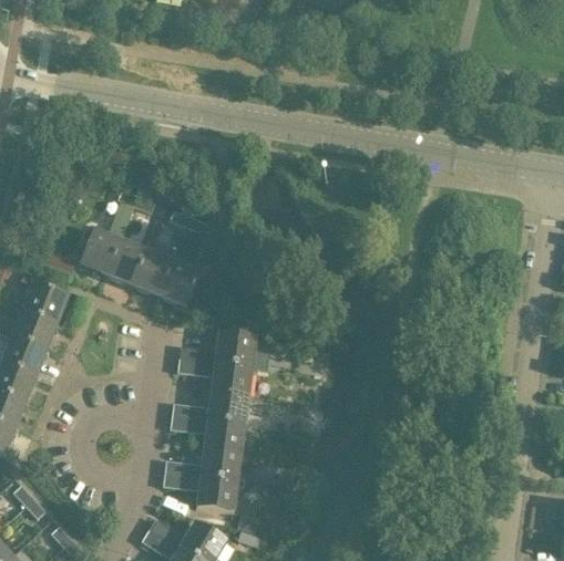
[(264,17),(272,13),(273,13),(268,4),(260,9),(264,17)]
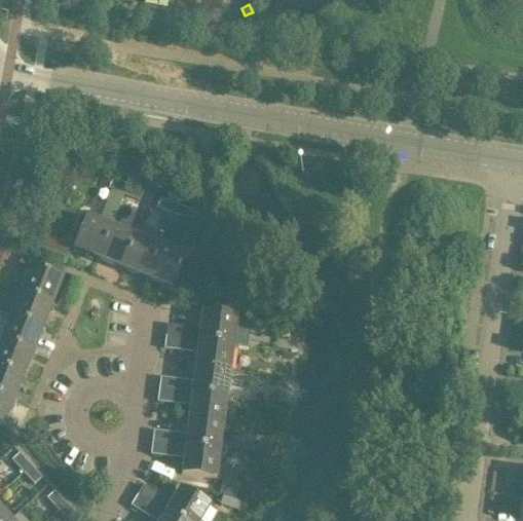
[(126,192),(129,182),(114,176),(110,186),(113,187),(125,191),(126,192)]
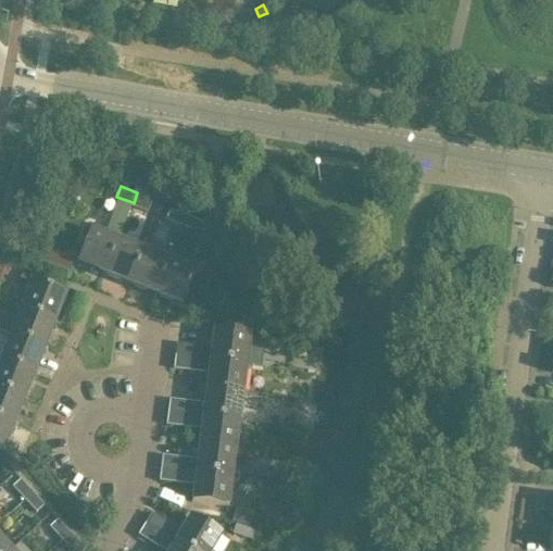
[(153,199),(137,192),(134,203),(150,209),(153,199)]
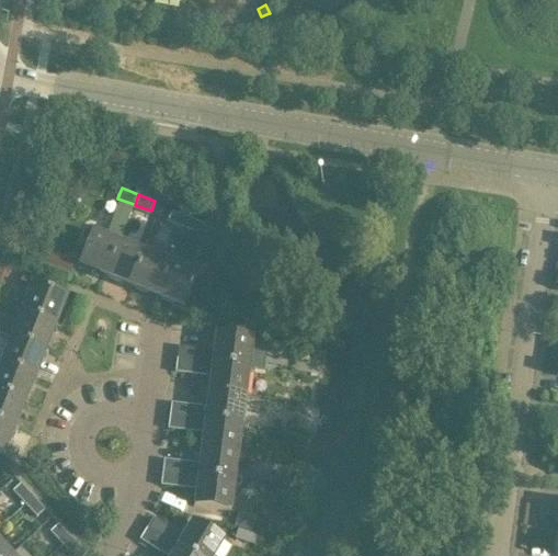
[(93,227),(80,262),(107,272),(121,238),(134,204),(121,200),(107,234),(93,227)]
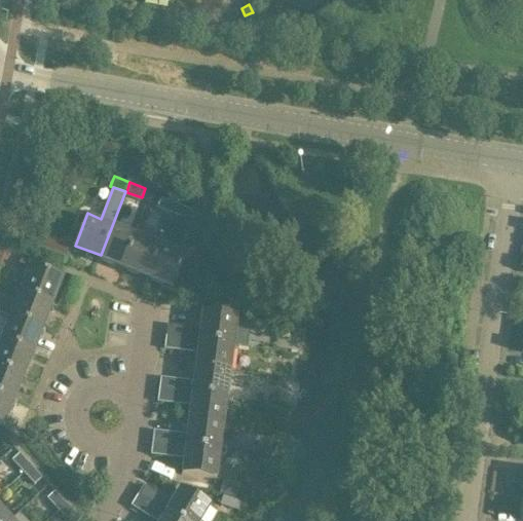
[(178,201),(162,195),(158,205),(174,211),(178,201)]
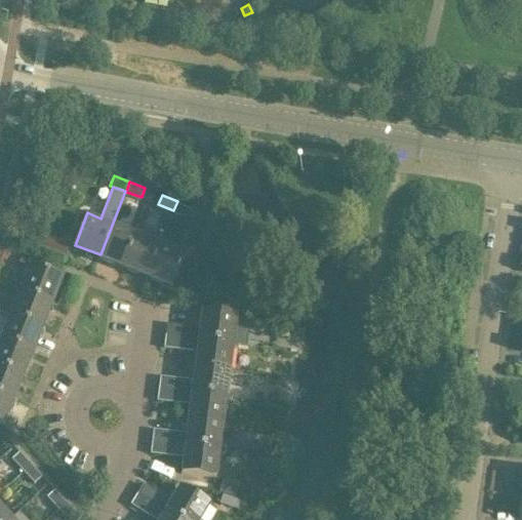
[(177,201),(173,210),(190,216),(193,207),(177,201)]
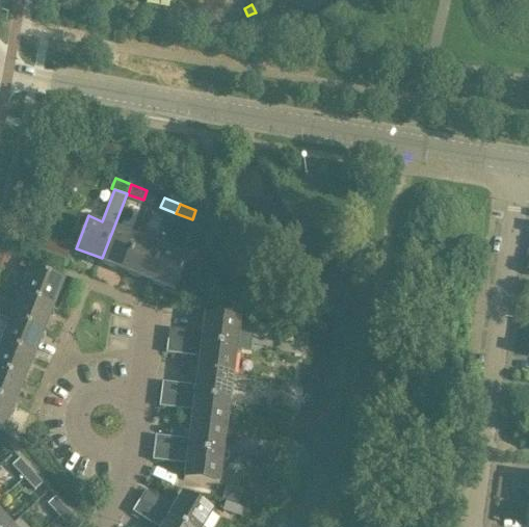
[(114,226),(102,258),(126,268),(139,236),(114,226)]
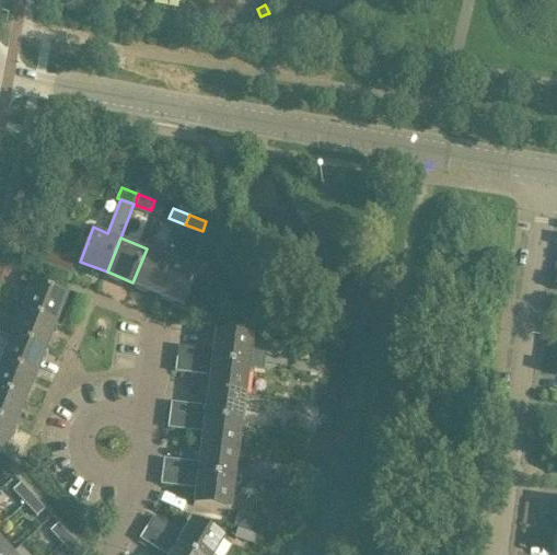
[(132,282),(159,292),(173,258),(147,249),(132,282)]
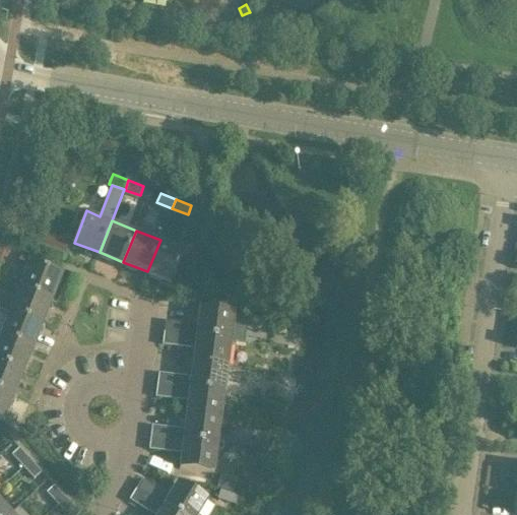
[(57,236),(53,246),(66,251),(70,241),(57,236)]
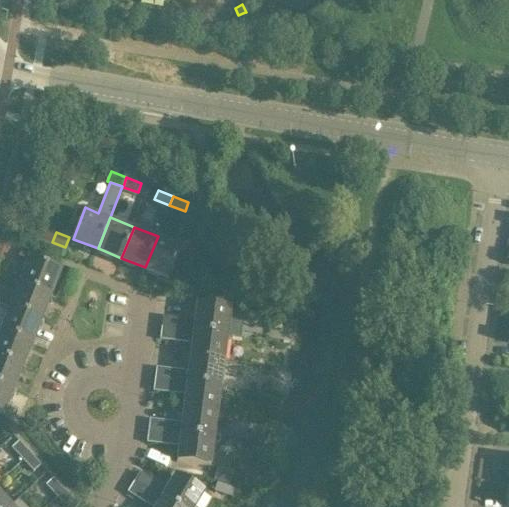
[(158,236),(145,267),(170,277),(182,246),(158,236)]
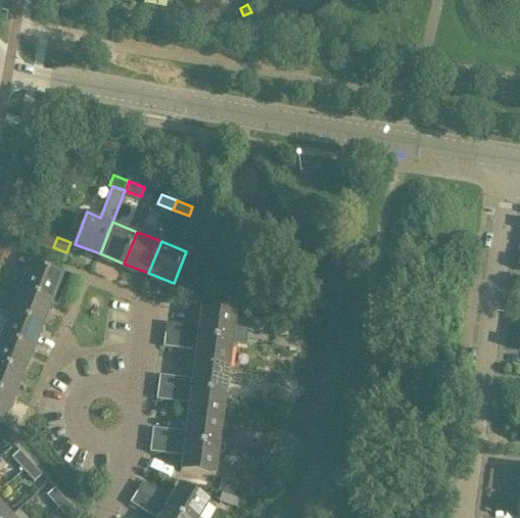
[(30,267),(32,262),(34,255),(24,251),(19,260),(21,264),(30,267)]
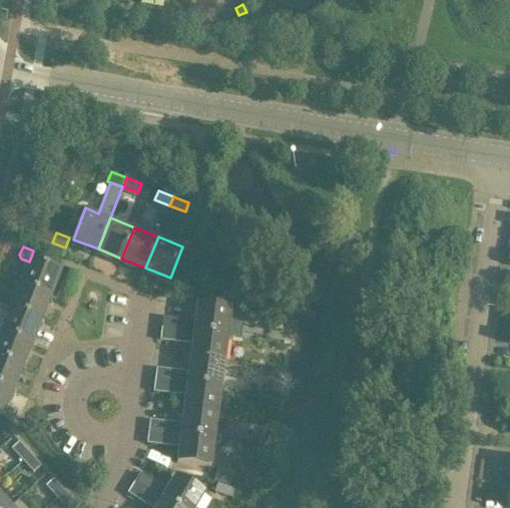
[(21,281),(53,293),(62,269),(31,257),(29,262),(21,281)]
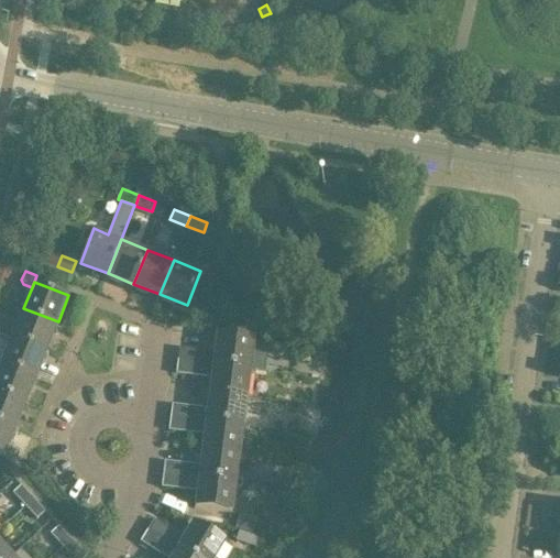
[(47,348),(58,321),(23,308),(13,335),(47,348)]
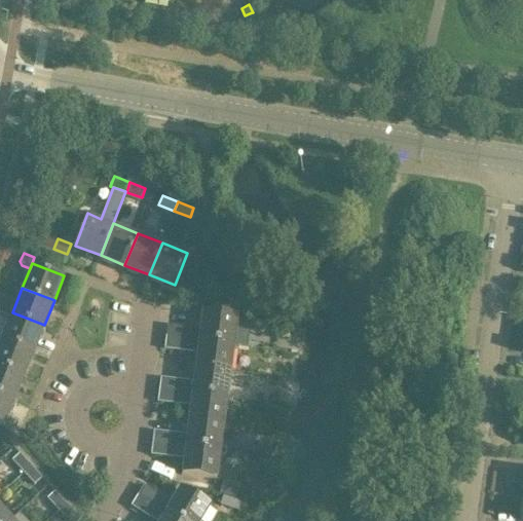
[(1,308),(0,310),(0,334),(3,336),(35,348),(44,325),(12,312),(1,308)]
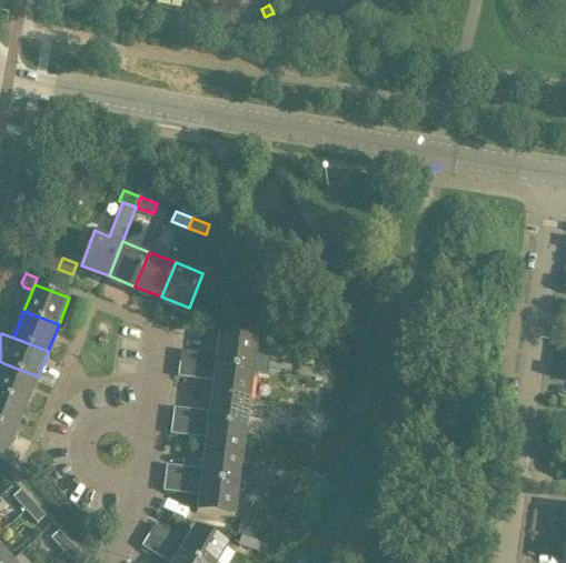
[(184,348),(181,360),(260,371),(261,367),(255,365),(258,340),(221,334),(219,352),(184,348)]
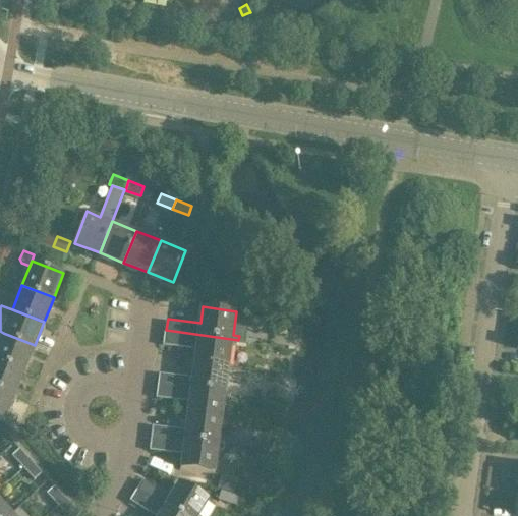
[(197,346),(195,360),(229,365),(232,342),(238,343),(238,340),(166,330),(165,342),(197,346)]
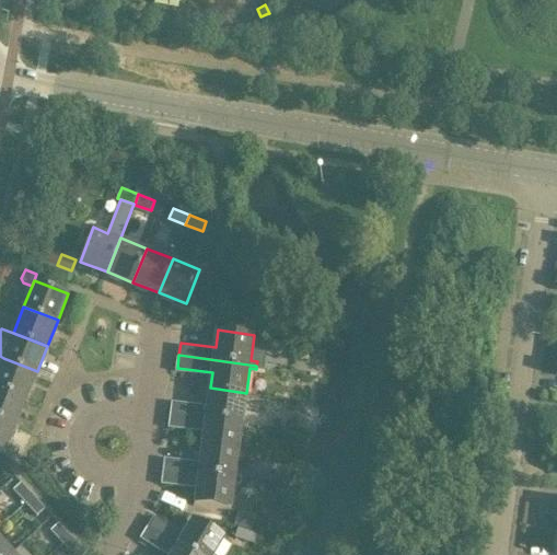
[(0,386),(27,397),(37,371),(3,358),(0,365),(0,386)]
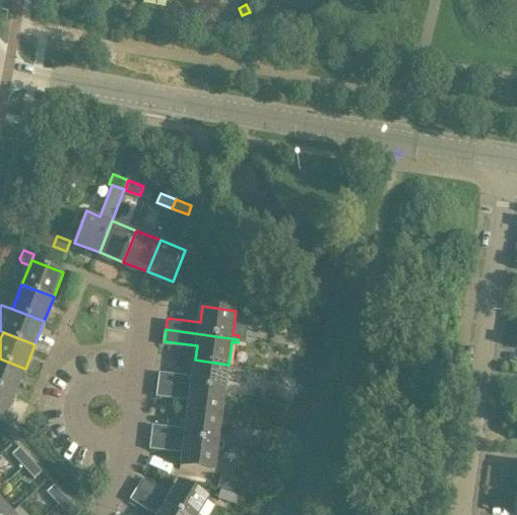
[(0,386),(16,392),(25,369),(0,359),(0,386)]
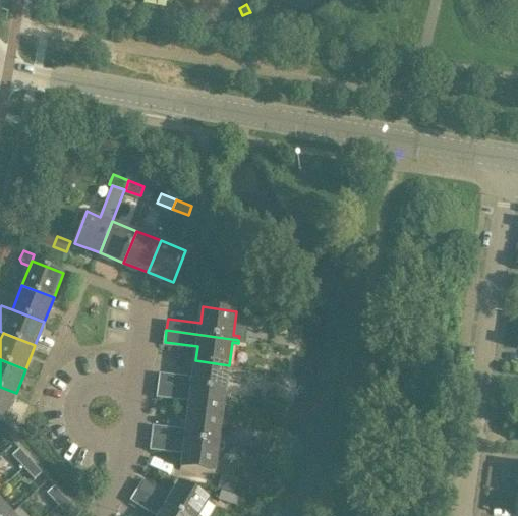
[(161,370),(160,383),(231,392),(232,388),(226,387),(229,365),(195,360),(193,375),(161,370)]
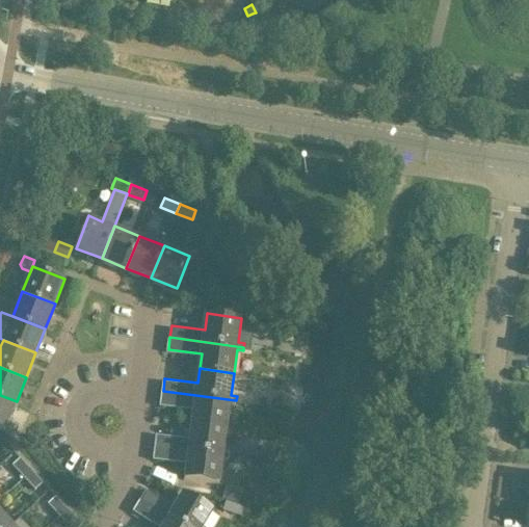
[(194,407),(192,422),(227,426),(230,403),(236,404),(236,400),(163,391),(161,403),(194,407)]
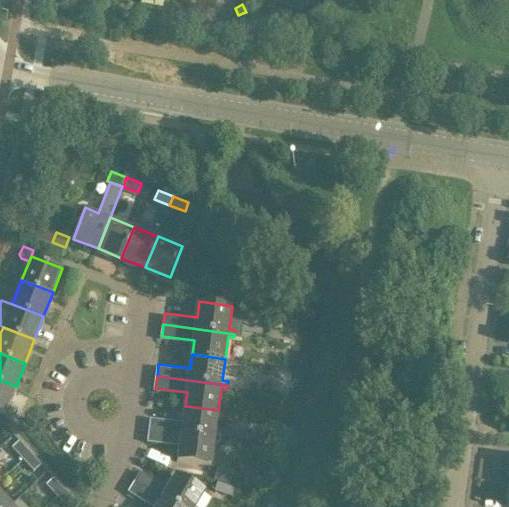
[(0,408),(6,411),(16,386),(0,380),(0,408)]
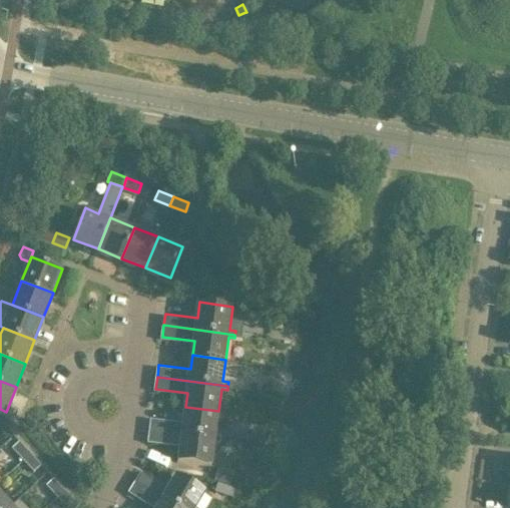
[(152,416),(150,428),(221,437),(221,434),(215,433),(218,411),(185,407),(183,420),(152,416)]
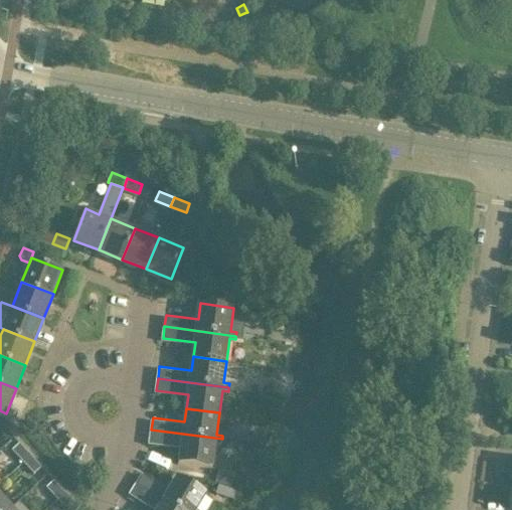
[(222,439),(151,430),(149,442),(181,446),(179,461),(212,465),(215,443),(221,444),(222,439)]
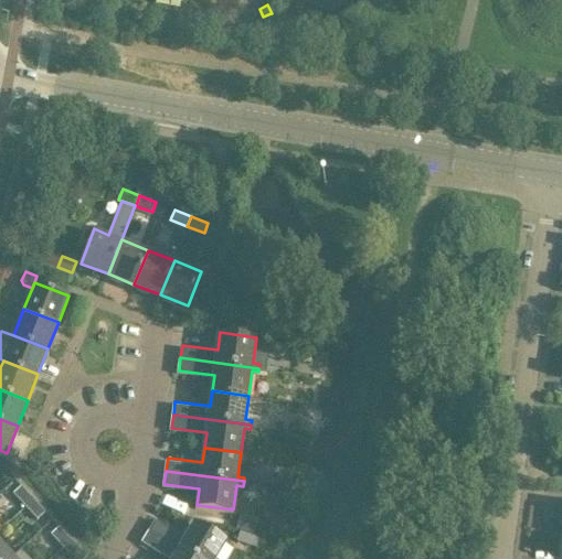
[(35,496),(23,483),(14,491),(27,504),(35,496)]
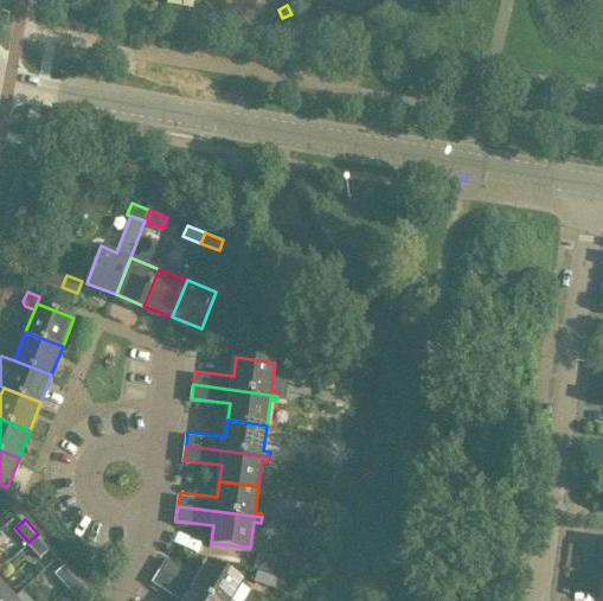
[(38,534),(29,542),(42,556),(51,547),(38,534)]
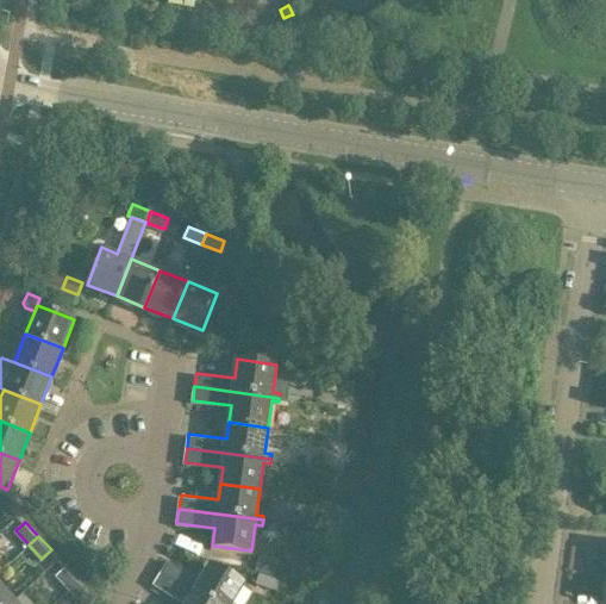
[(169,559),(161,571),(216,603),(232,603),(245,584),(211,562),(201,578),(169,559)]
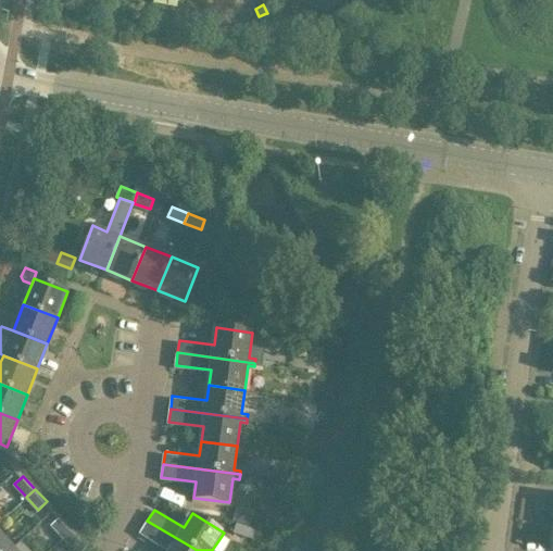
[(72,529),(60,516),(52,524),(64,536),(72,529)]
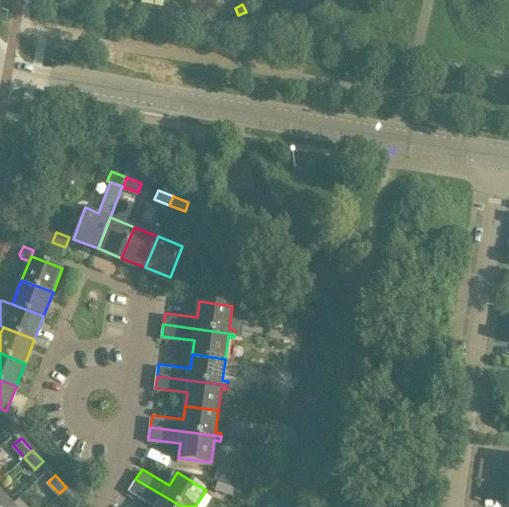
[(157,506),(155,506),(181,506),(135,479),(129,489),(157,506)]
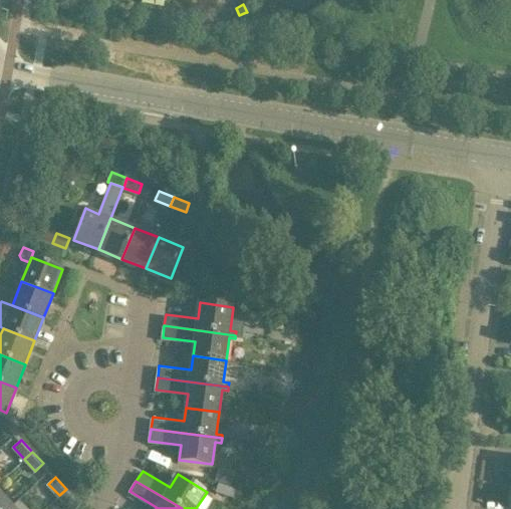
[(217,490),(226,493),(229,484),(220,481),(217,490)]
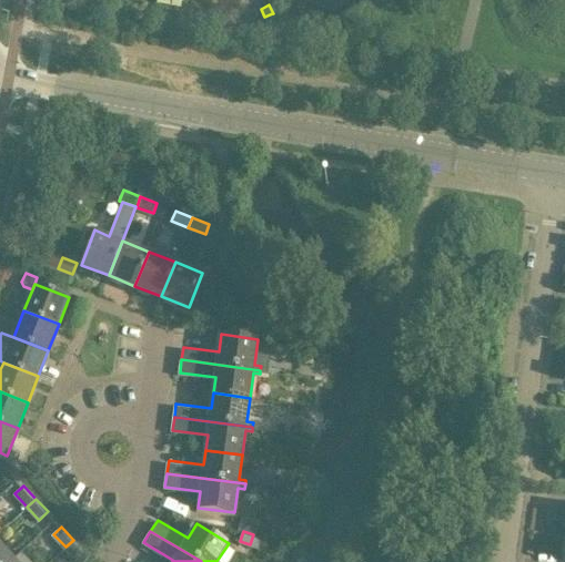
[(73,540),(66,547),(78,560),(86,553),(73,540)]
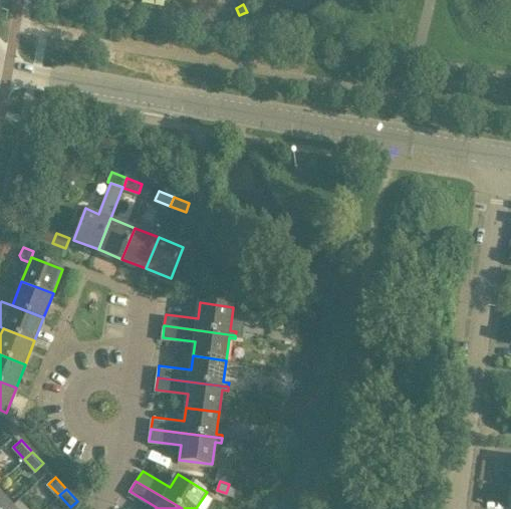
[(0,508),(7,508),(13,505),(0,490),(0,508)]
